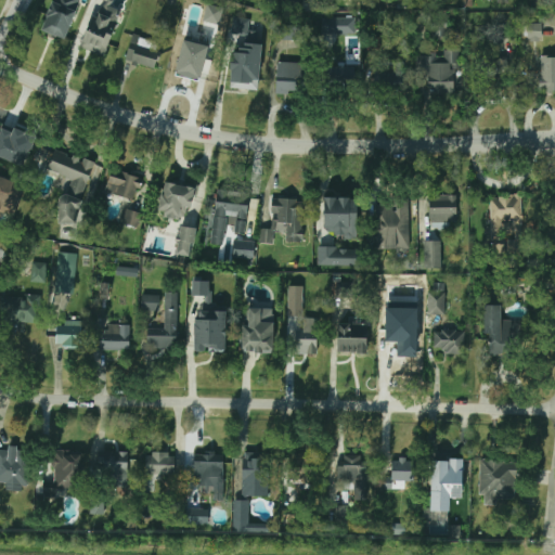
[(51,0),(40,30),(65,39),(78,0),(51,0)]
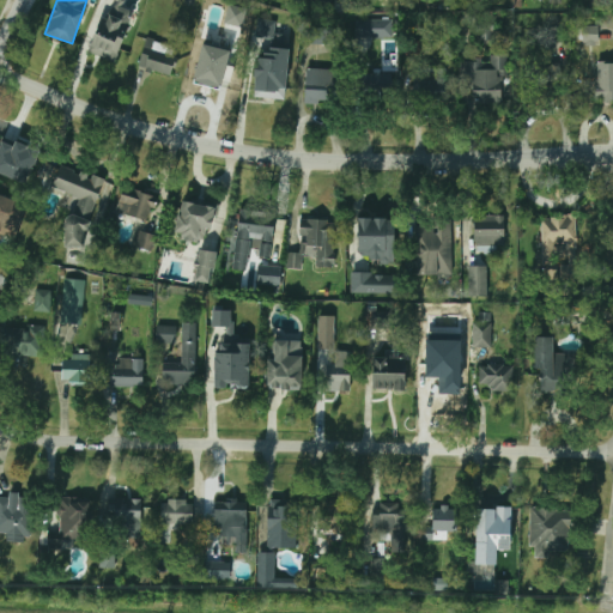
[(224,23),(242,28),(247,8),(229,5),(224,23)]
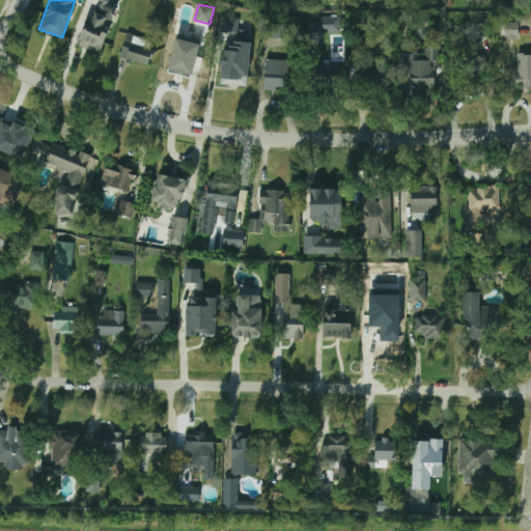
[(75,45),(99,53),(111,21),(88,11),(75,45)]
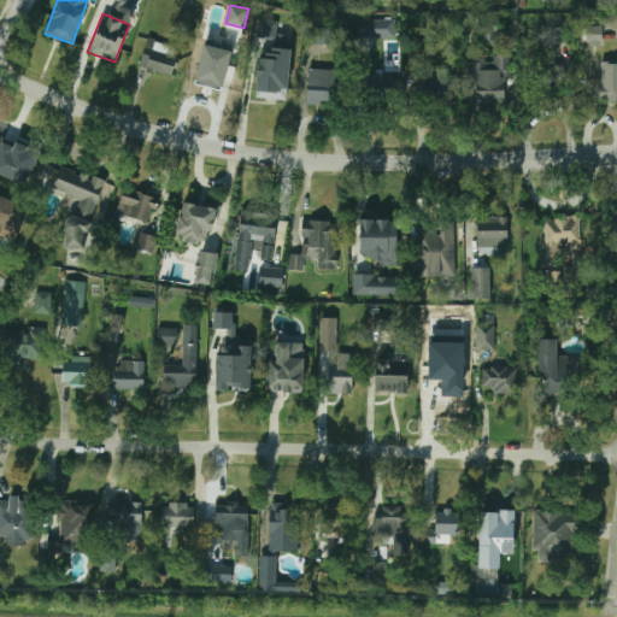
[(359,37),(395,37),(395,17),(359,17),(359,37)]
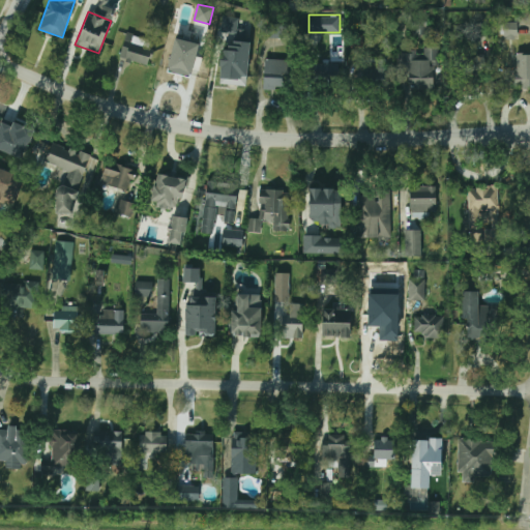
[(235,40),(247,40),(248,29),(238,29),(238,17),(222,17),(222,32),(235,33),(235,40)]
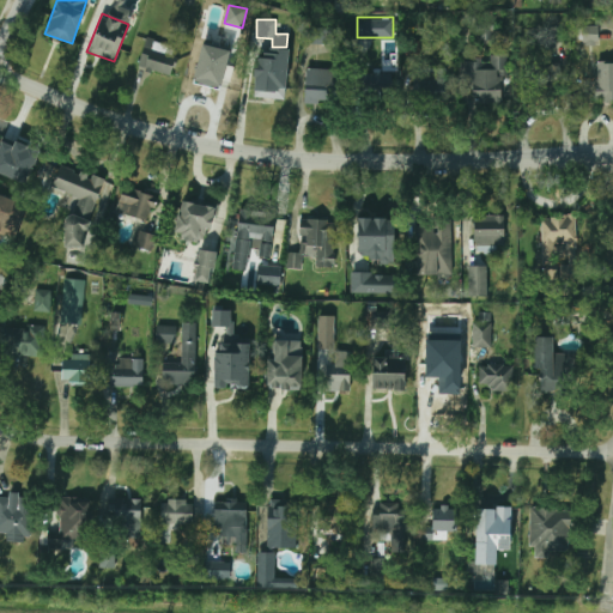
[(496,25),(477,25),(477,41),(496,41),(496,25)]
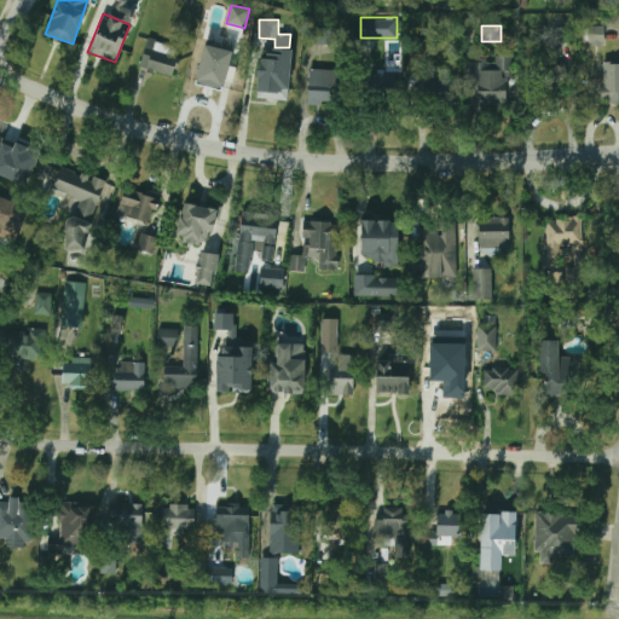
[(603,25),(588,25),(588,46),(605,45),(603,25)]
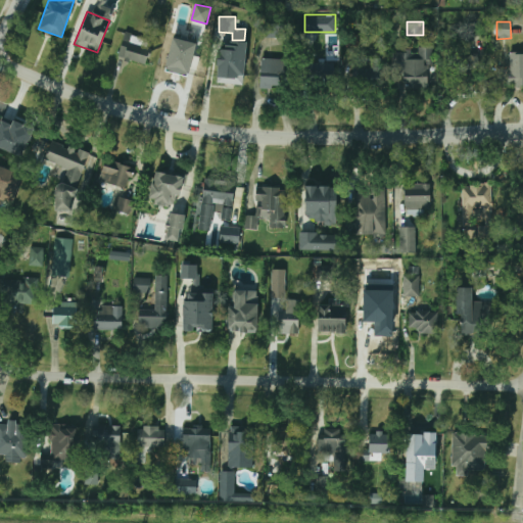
[(283,22),(263,24),(263,38),(283,37),(283,22)]
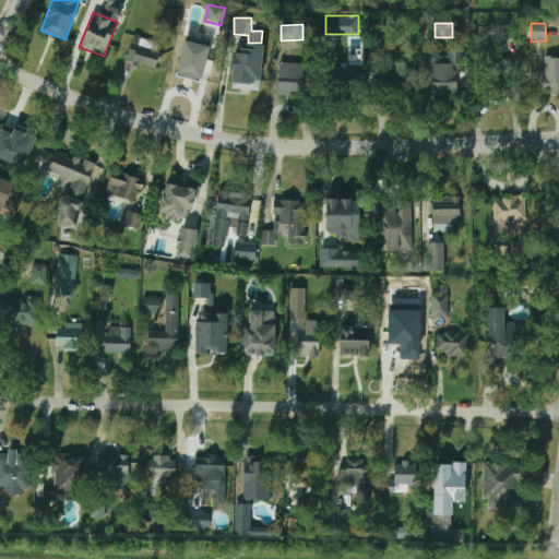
[(500,37),(512,37),(512,27),(500,27),(500,37)]
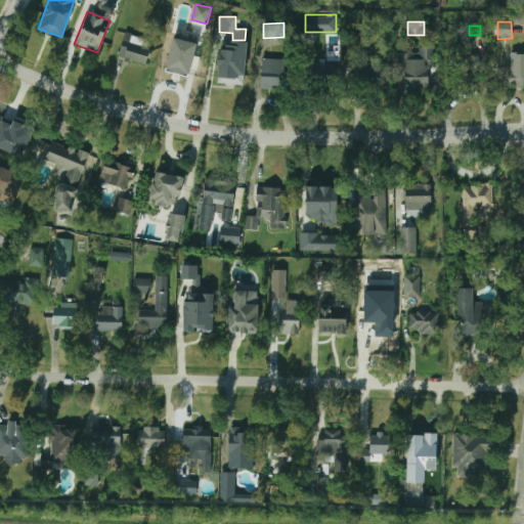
[(150,37),(122,36),(121,60),(149,61),(150,37)]
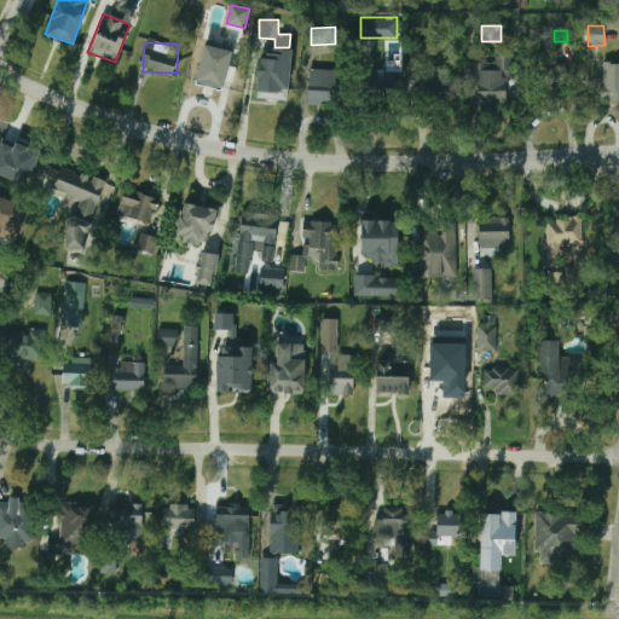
[(423,44),(410,42),(410,56),(423,56),(423,44)]
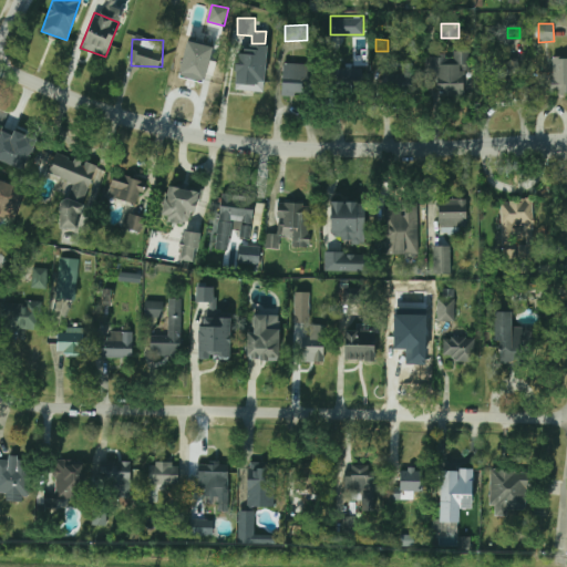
[(219,80),(220,53),(192,52),(191,79),(219,80)]
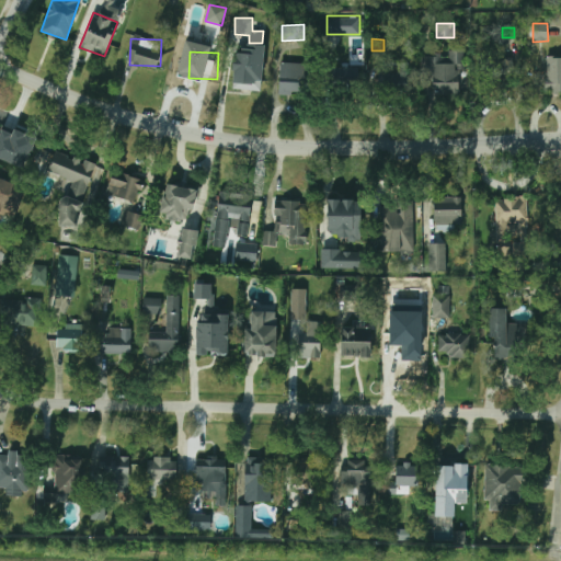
[(464,95),(465,53),(423,53),(422,76),(433,76),(433,94),(464,95)]
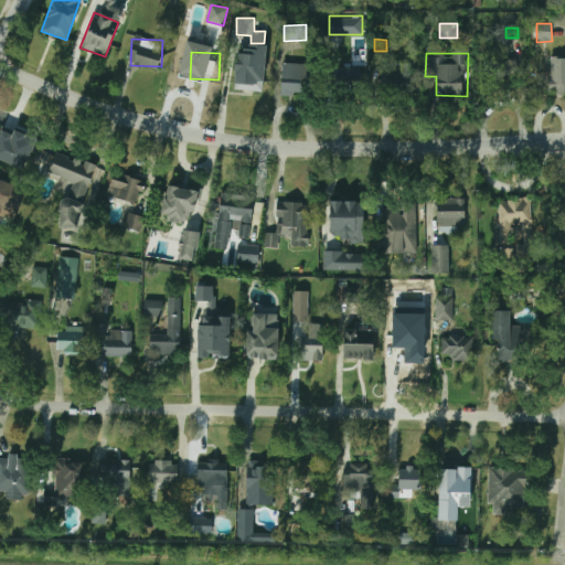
[(491,59),(491,83),(519,83),(519,59),(491,59)]
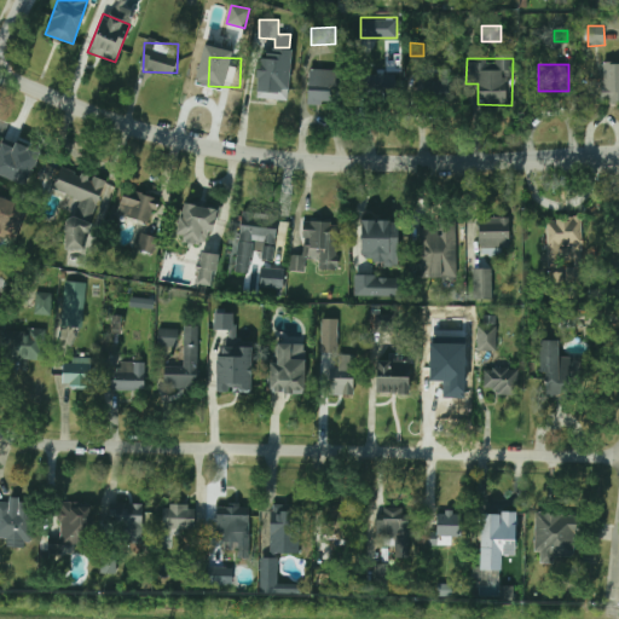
[(618,64),(603,64),(603,102),(618,102),(618,64)]
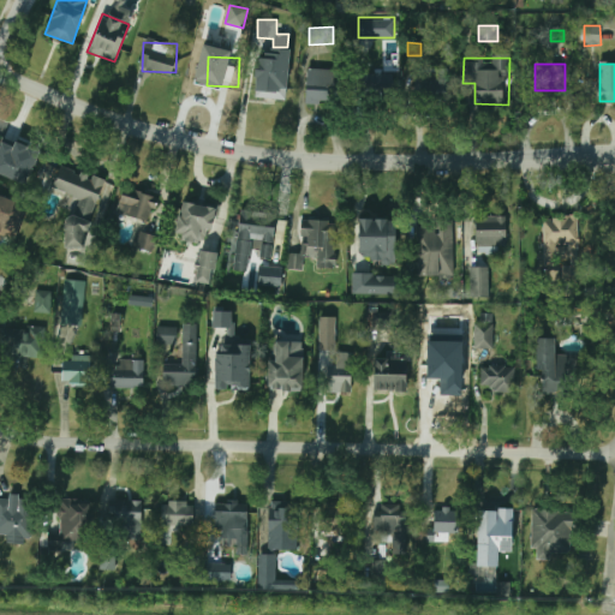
[(329,70),(306,70),(306,103),(328,105),(329,70)]
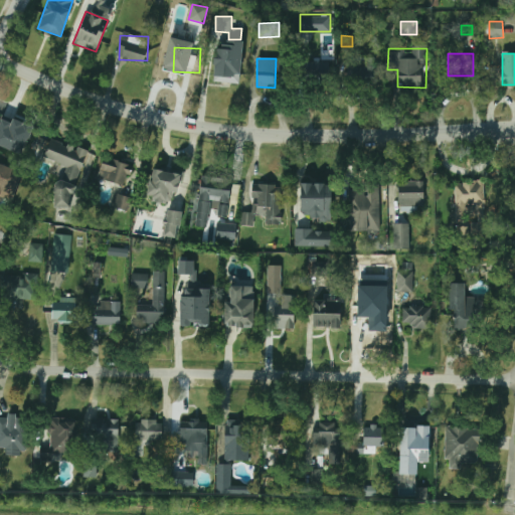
[(212,79),(237,83),(240,67),(215,62),(212,79)]
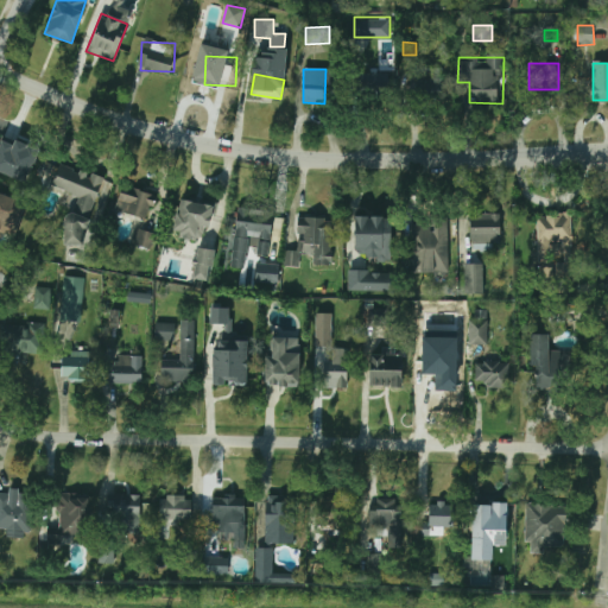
[(368,74),(368,102),(390,102),(390,74),(368,74)]
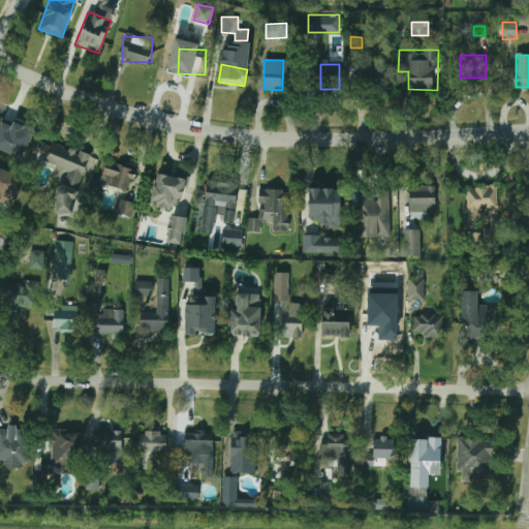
[(0,145),(19,155),(31,131),(0,115),(0,145)]
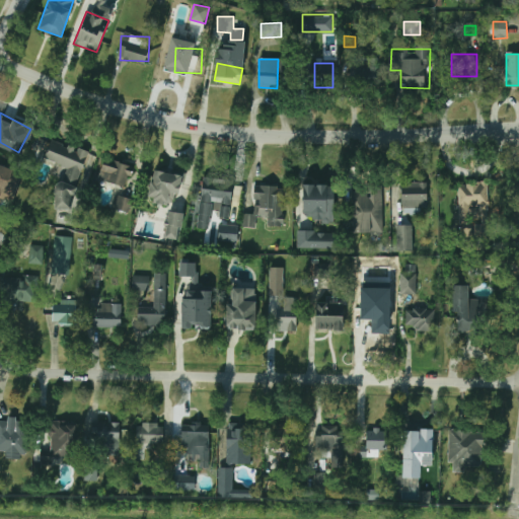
[(69,212),(88,151),(51,139),(45,159),(68,167),(64,180),(60,179),(51,206),(69,212)]
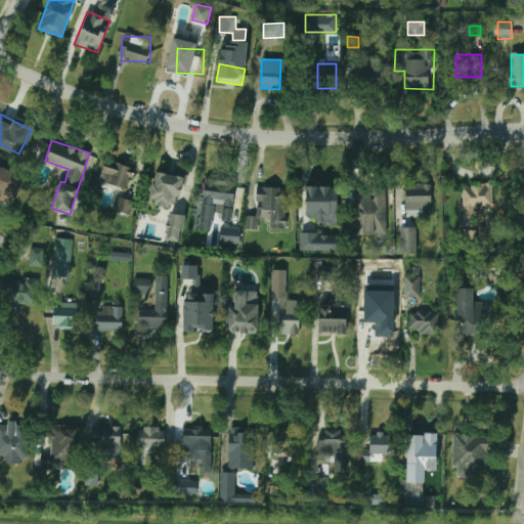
[(127,190),(134,169),(106,161),(99,181),(127,190)]
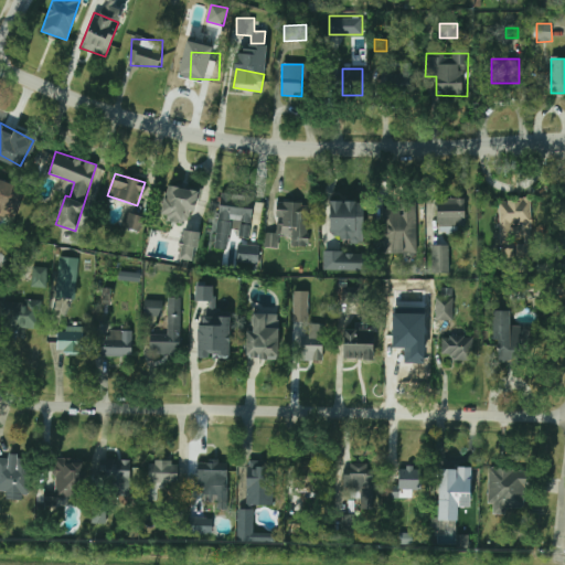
[(0,224),(12,227),(22,188),(0,181),(0,224)]
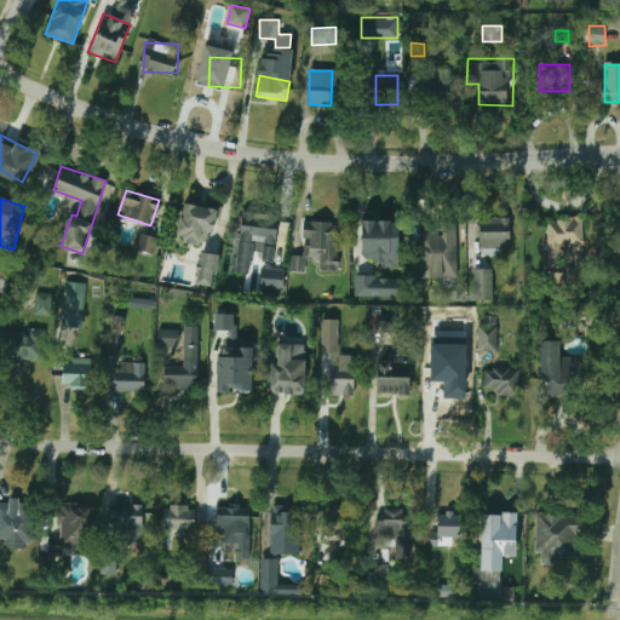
[(214,210),(185,202),(181,219),(210,228),(214,210)]
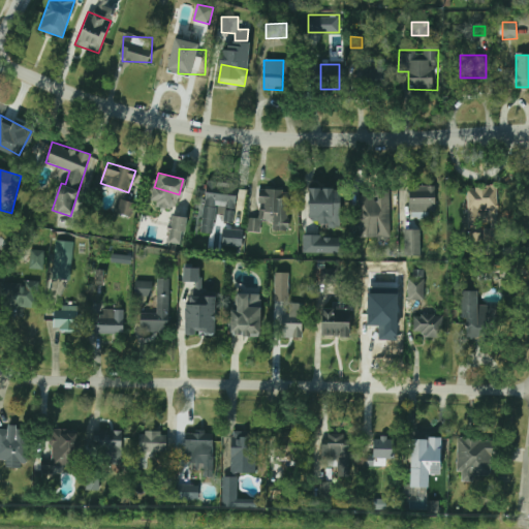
[(437,186),(409,186),(409,214),(437,214),(437,186)]
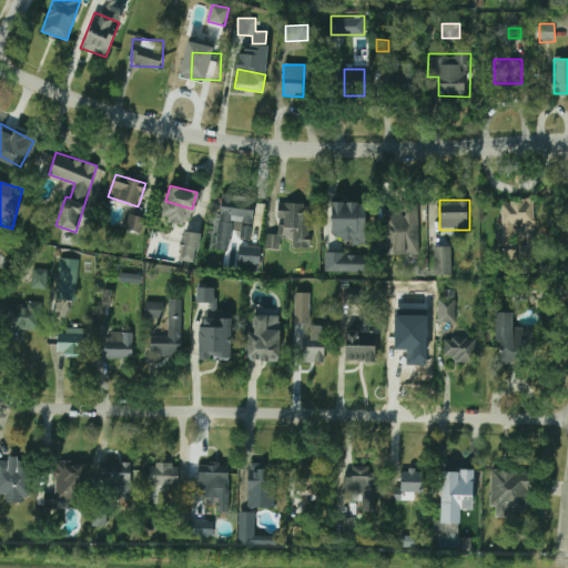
[(253,202),(222,202),(222,219),(254,217),(253,202)]
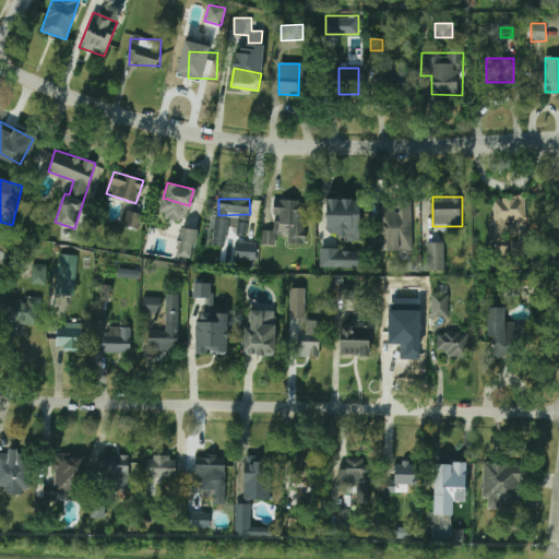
[(408,199),(381,199),(381,249),(408,249),(408,199)]
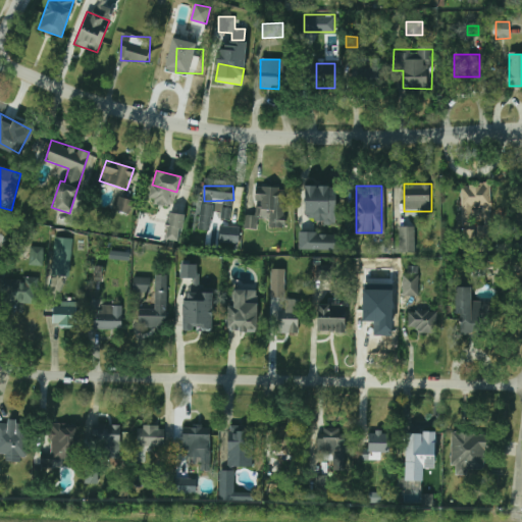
[(489,186),(463,187),(463,208),(490,207),(489,186)]
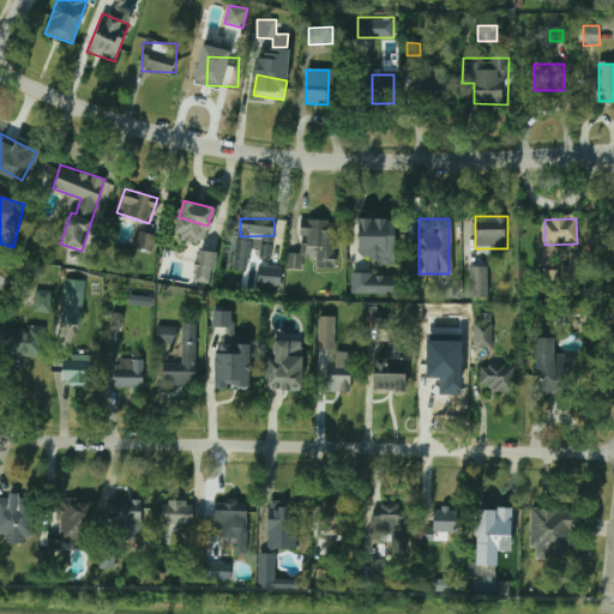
[(396,220),(356,220),(356,241),(396,241),(396,220)]
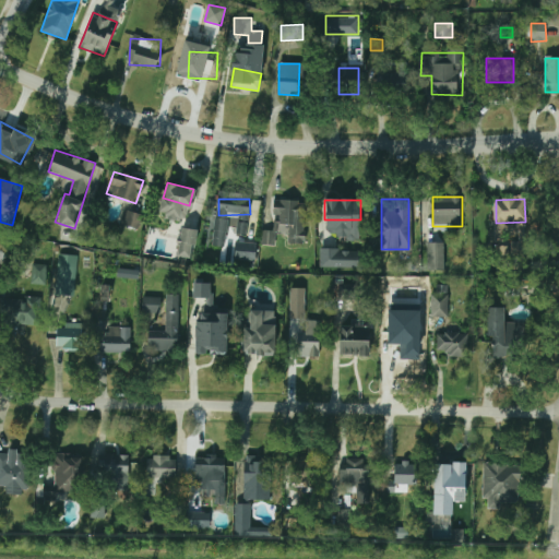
[(275,223),(306,223),(306,201),(275,201),(275,223)]
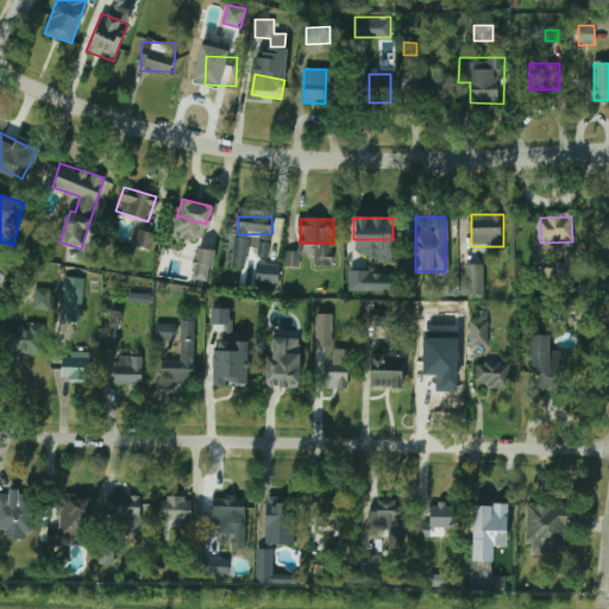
[(132,245),(151,249),(155,232),(135,228),(132,245)]
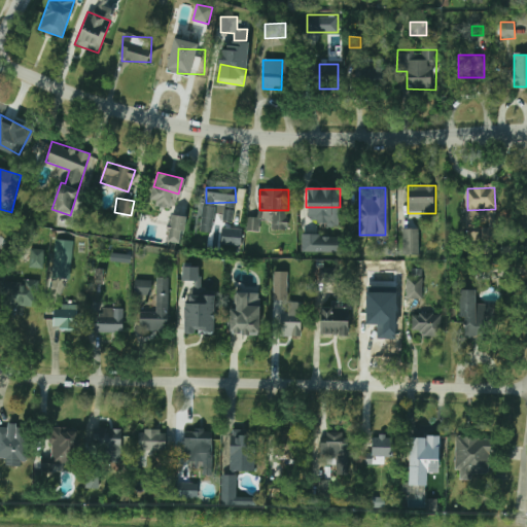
[(183,234),(186,218),(172,215),(169,230),(183,234)]
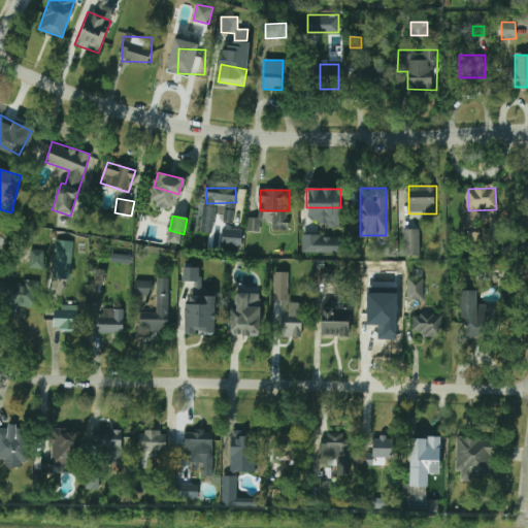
[(246,231),(260,232),(261,218),(246,217),(246,231)]
